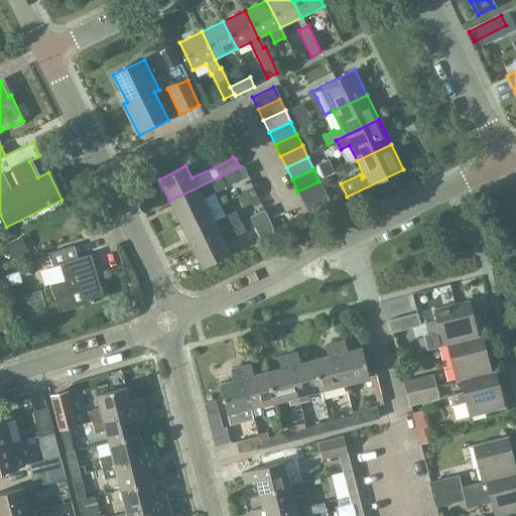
[(226,187),(220,176),(169,201),(180,223),(208,210),(203,199),(226,187)]
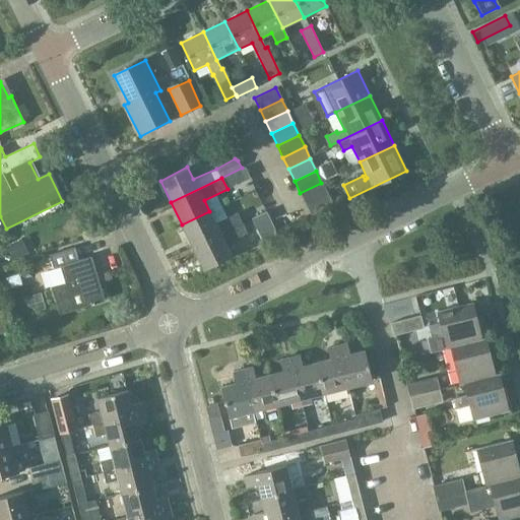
[(306,205),(327,194),(321,183),(300,193),(306,205)]
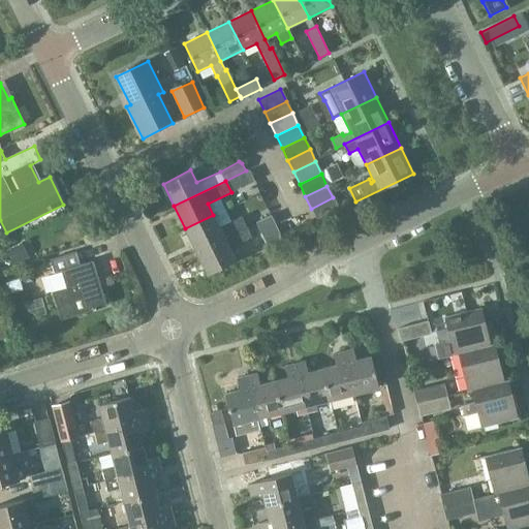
[(333,197),(311,209),(317,220),(339,210),(333,197)]
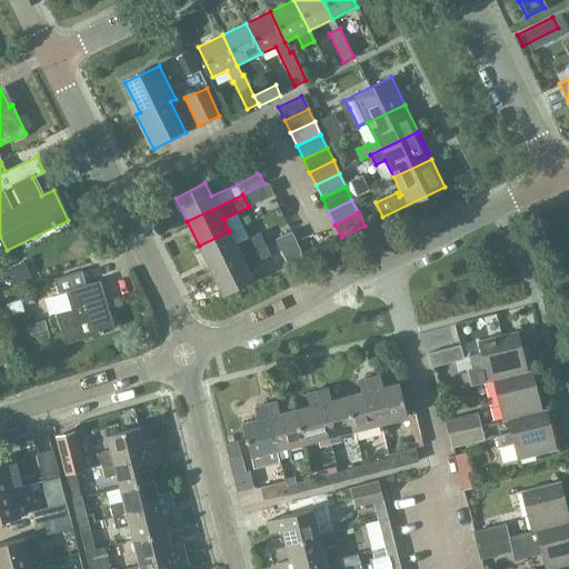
[(211,270),(265,242),(260,232),(236,245),(229,231),(199,246),(211,270)]
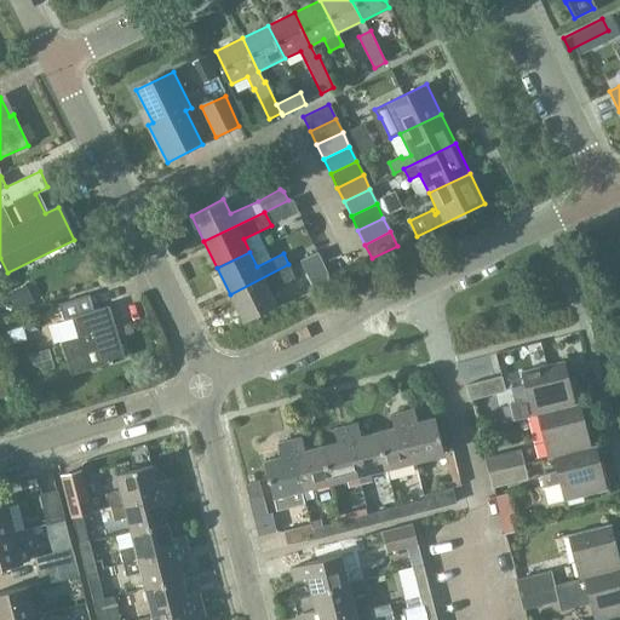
[(288,264),(230,294),(242,321),(275,304),(269,291),(294,277),(288,264)]
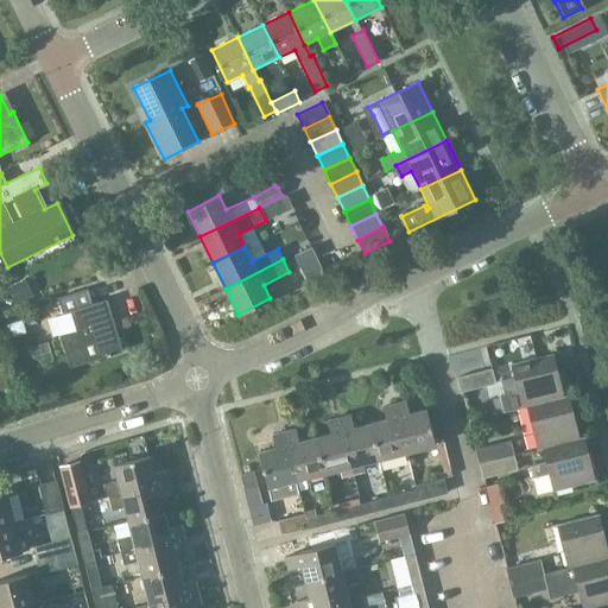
[(8,284),(18,304),(33,296),(24,277),(8,284)]
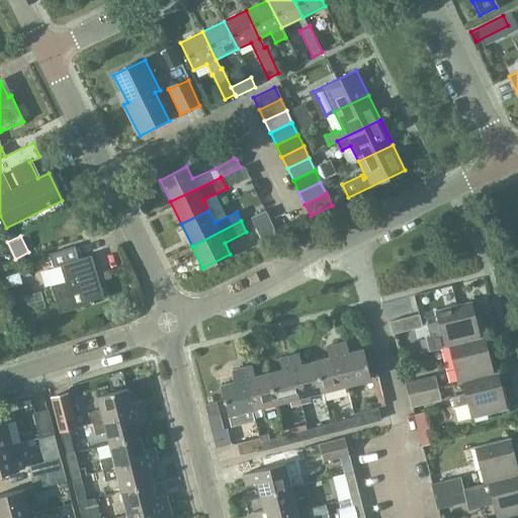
[(59,314),(102,300),(90,258),(78,261),(74,248),(49,255),(53,269),(61,267),(65,283),(52,287),(59,314)]
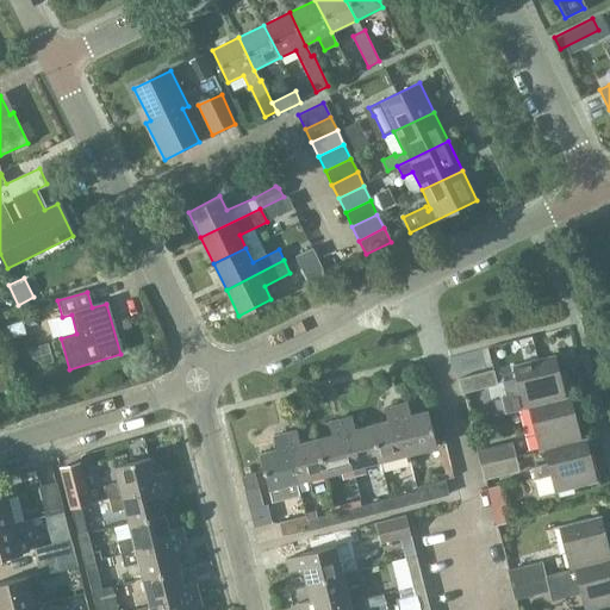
[(11,340),(26,336),(23,323),(8,327),(11,340)]
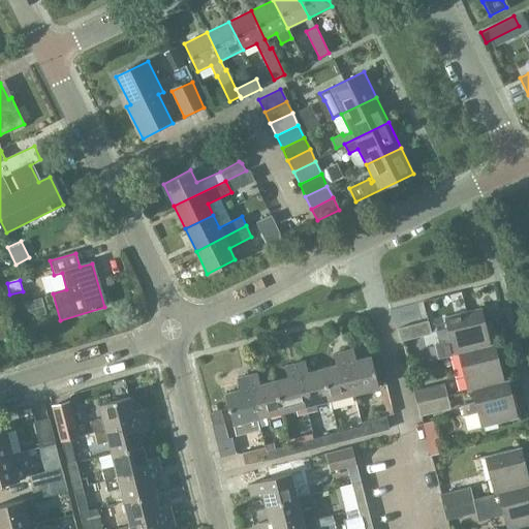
[(489,344),(489,343),(478,306),(445,315),(455,353),(459,352),(459,351),(489,344)]
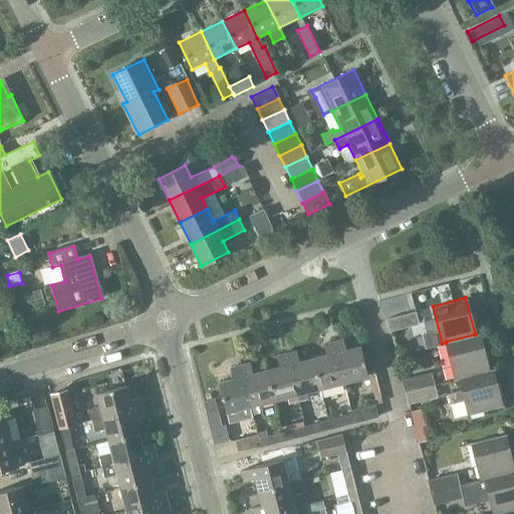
[(386,318),(387,319),(390,331),(418,324),(415,311),(386,318)]
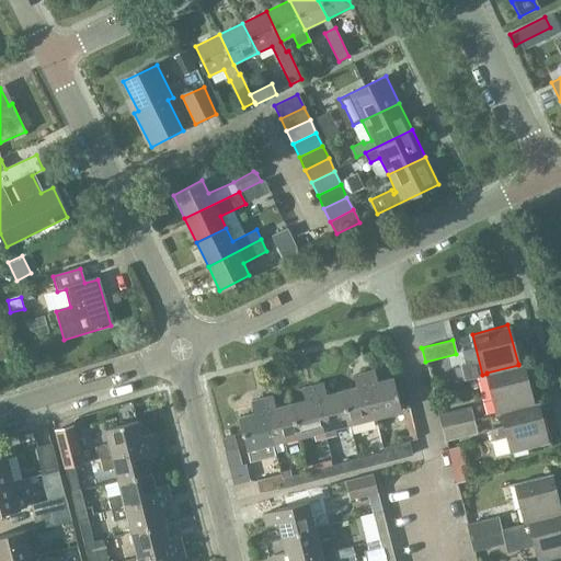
[(533,403),(533,402),(523,363),(518,364),(518,365),(487,373),(487,374),(496,413),(501,412),(501,411),(533,403)]
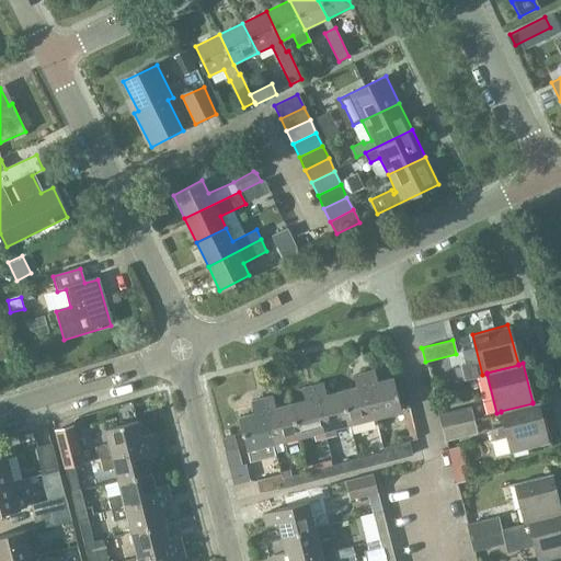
[(364,370),(376,415),(402,409),(393,376),(378,380),(375,367),(364,370)]
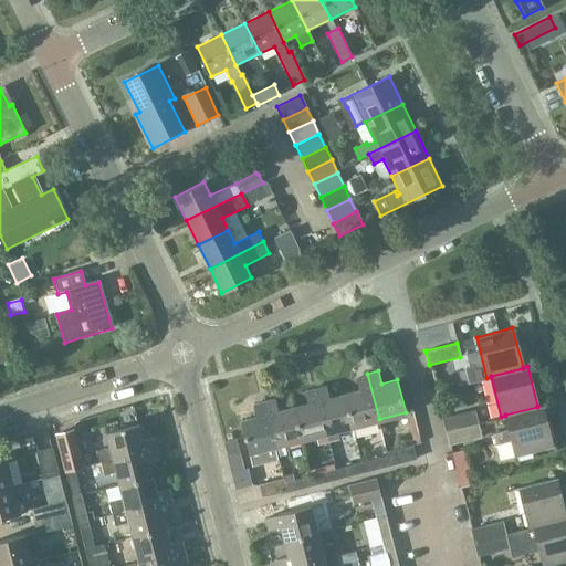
[(353,426),(379,419),(367,374),(356,377),(359,389),(345,394),(353,426)]
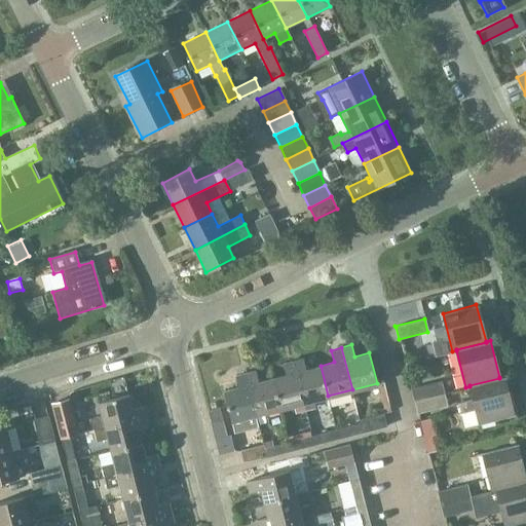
[(328,396),(321,366),(306,369),(303,358),(294,360),(304,402),(306,411),(315,408),(313,400),(328,396)]
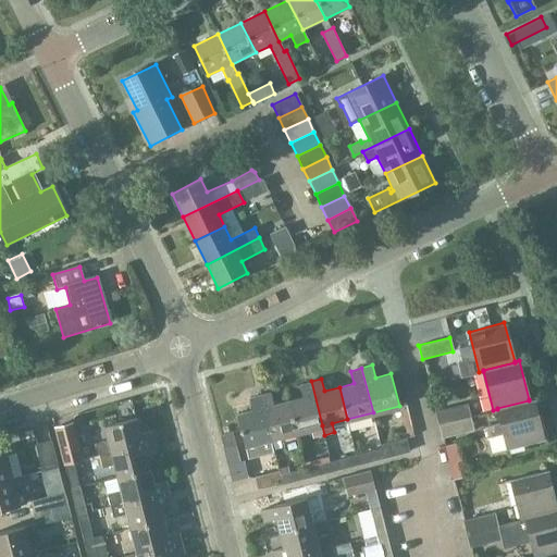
[(324,435),(322,425),(311,381),(300,383),(304,396),(288,399),(297,432),(310,429),(312,437),(324,435)]
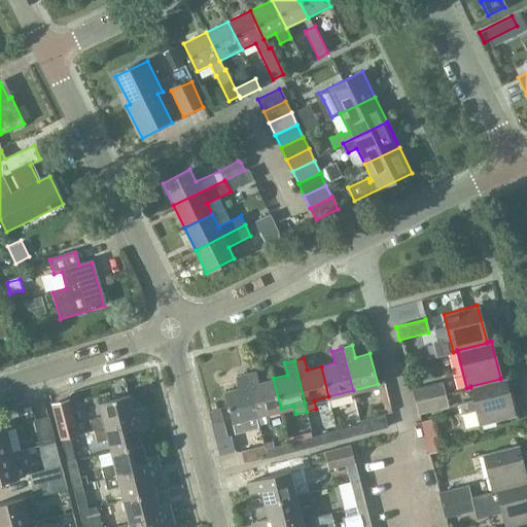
[(281,409),(273,378),(259,382),(256,371),(246,373),(257,415),(281,409)]
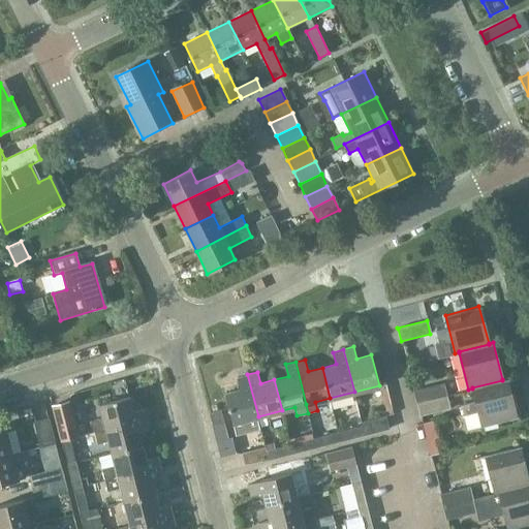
[(234,423),(258,416),(247,374),(237,377),(240,389),(225,393),(234,423)]
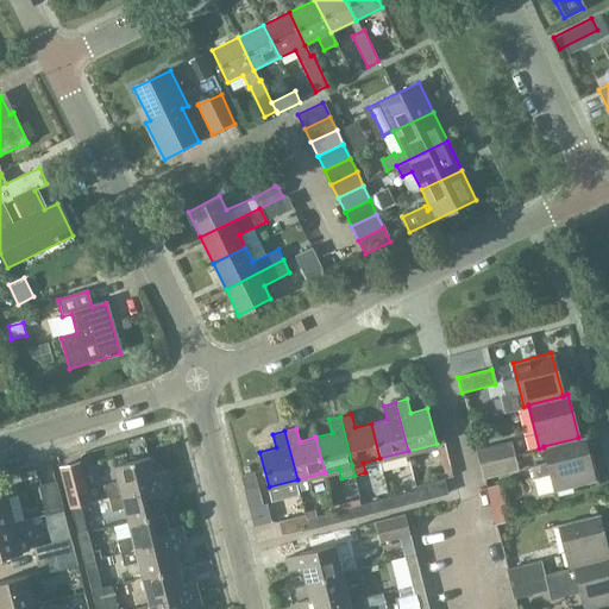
[(544,446),(544,447),(547,463),(531,466),(538,495),(595,481),(583,435),(578,437),(578,438),(544,446)]
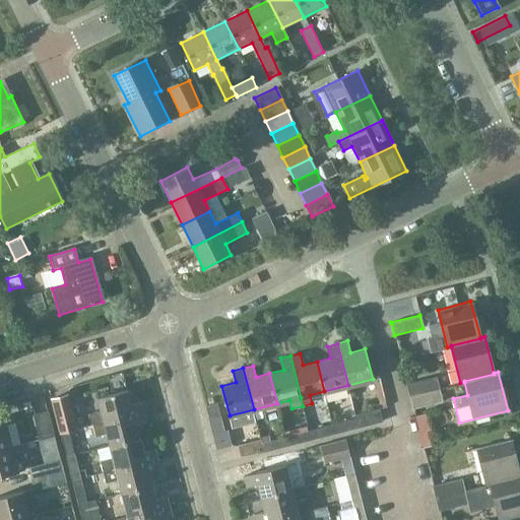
[(409,396),(439,389),(436,376),(406,383),(409,396)]
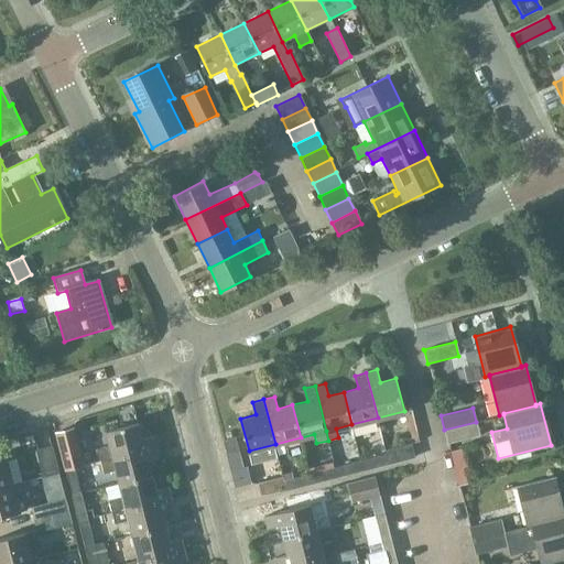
[(100,459),(158,445),(154,435),(142,438),(138,422),(105,430),(109,446),(97,448),(100,459)]
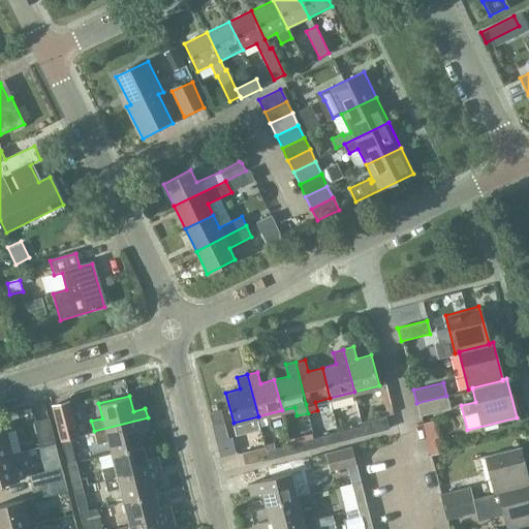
[(446,396),(416,403),(419,415),(449,407),(446,396)]
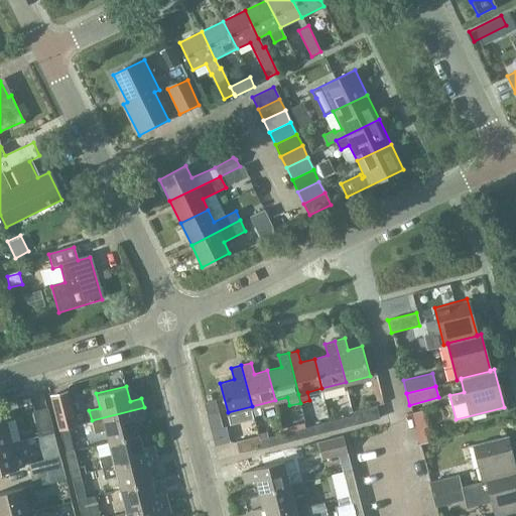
[(72,426),(62,391),(50,394),(59,429),(72,426)]
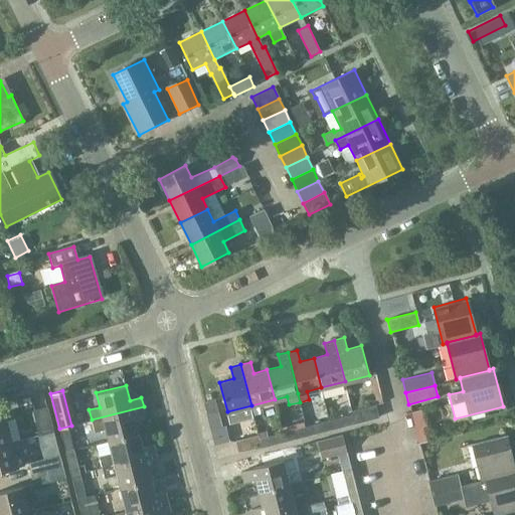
[(414,424),(431,416),(423,402),(407,410),(414,424)]
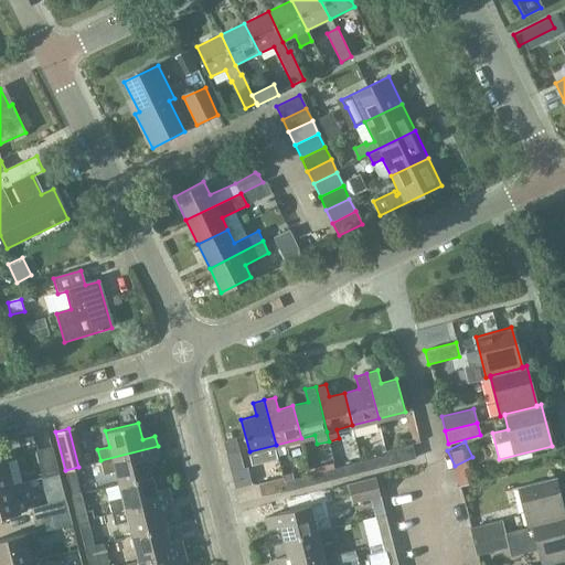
[(386,449),(387,454),(390,462),(416,456),(413,443),(386,449)]
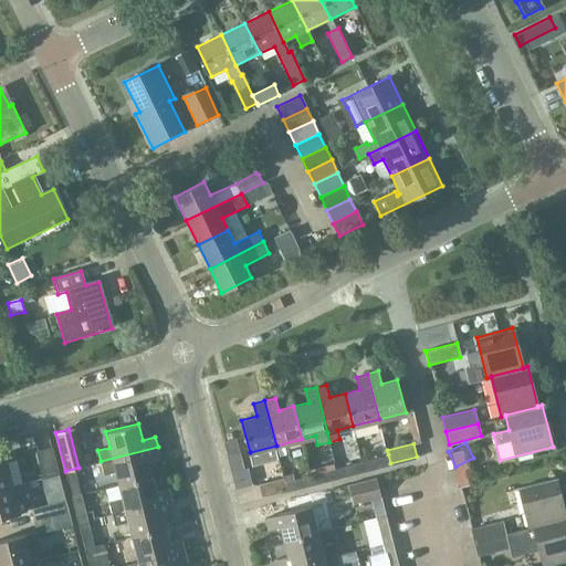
[(52,446),(51,446),(35,450),(42,479),(59,474),(52,446)]
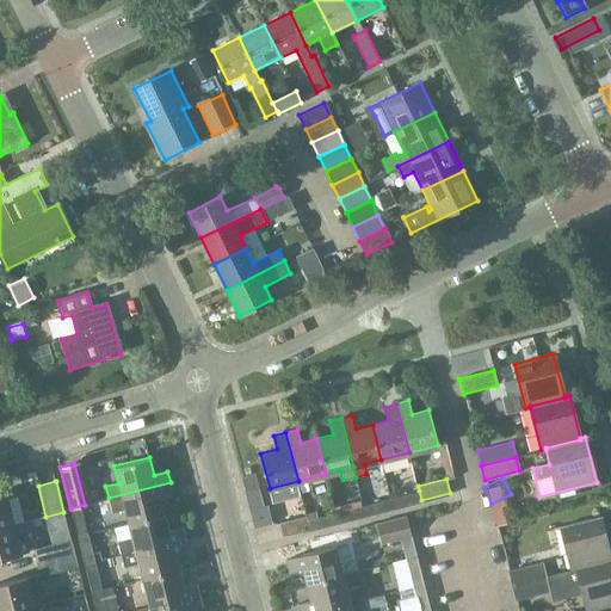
[(129,523),(164,513),(160,497),(173,494),(171,482),(109,498),(112,513),(125,510),(129,523)]
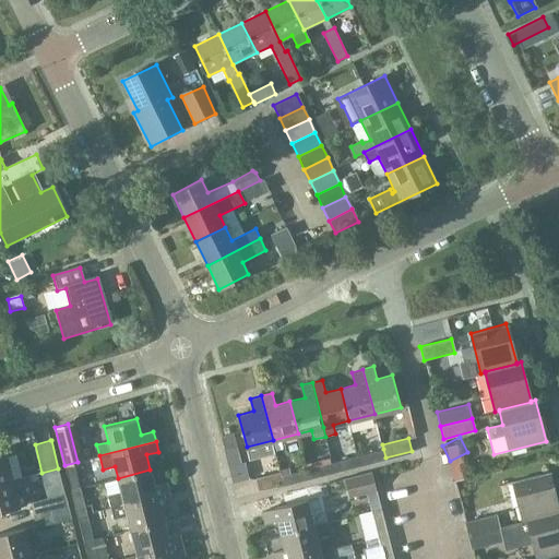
[(359,464),(385,458),(383,449),(357,455),(359,464)]
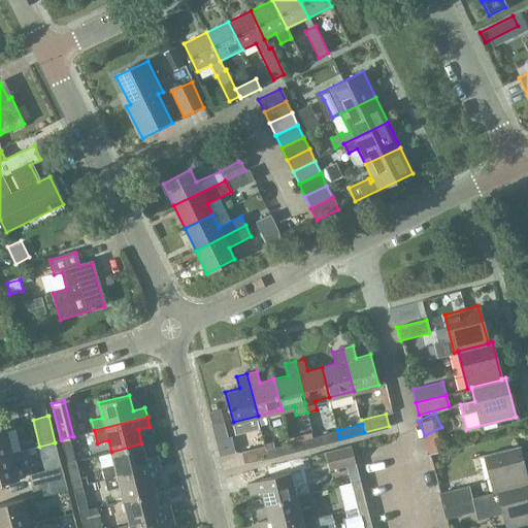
[(0,455),(11,453),(5,427),(0,428),(0,455)]
